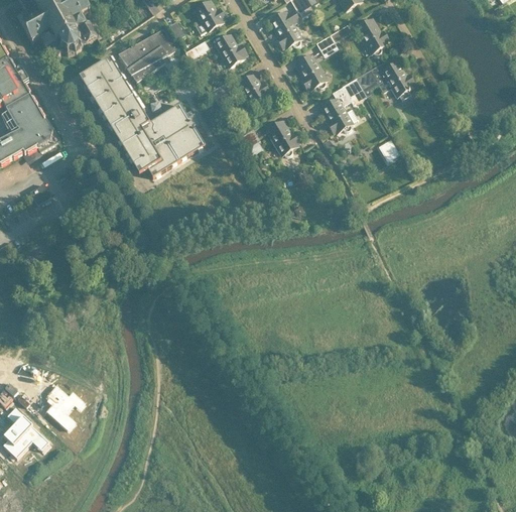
[(19,0),(25,9),(17,14),(32,41),(40,36),(51,56),(58,56),(62,50),(68,54),(77,53),(83,46),(83,44),(98,36),(90,22),(94,20),(89,11),(91,10),(85,0),(19,0)]
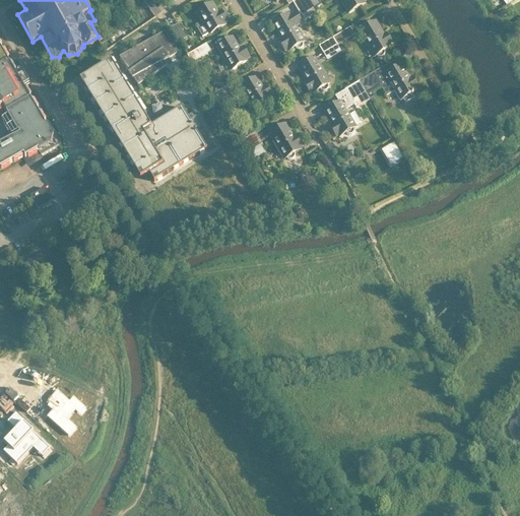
[(212,0),(197,9),(202,18),(204,20),(209,28),(210,30),(216,26),(224,21),(223,20),(228,18),(226,16),(228,15),(228,14),(225,10),(223,9),(222,10),(221,8),(218,10),(212,0)]
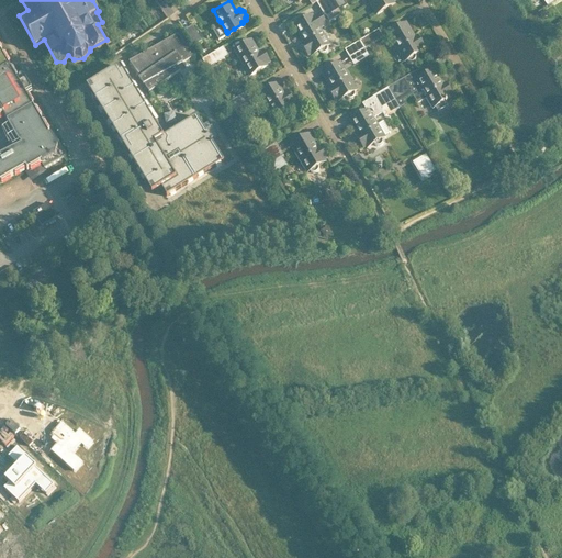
[(341,6),(338,0),(317,0),(325,13),(326,12),(329,19),(344,10),(341,6)]
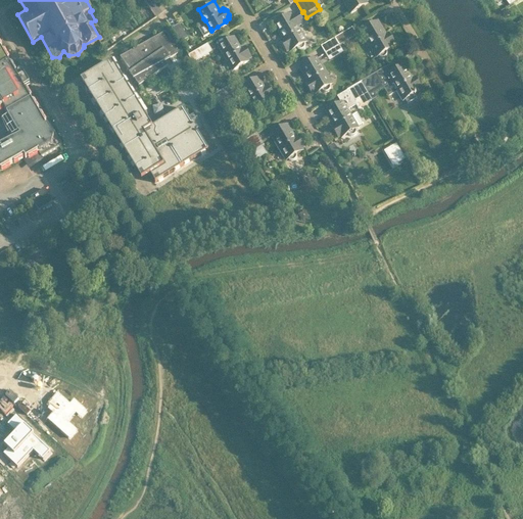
[(344,0),(350,10),(367,0),(344,0)]
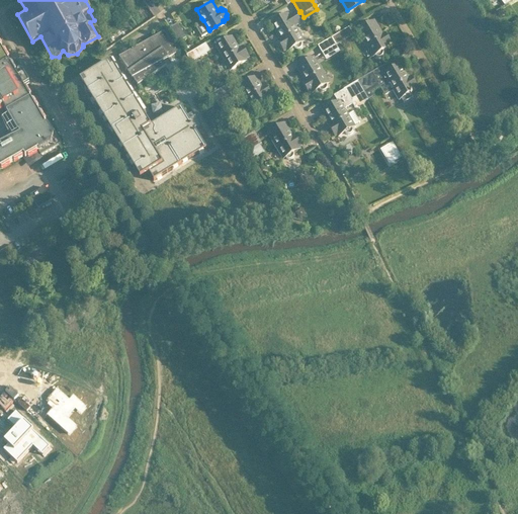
[(289,14),(287,11),(271,20),(281,36),(278,37),(284,48),(286,47),(287,48),(293,45),(295,46),(297,47),(299,47),(301,46),(303,44),(303,41),(301,39),(304,38),(293,22),(295,20),(296,22),(300,19),(295,10),(289,14)]
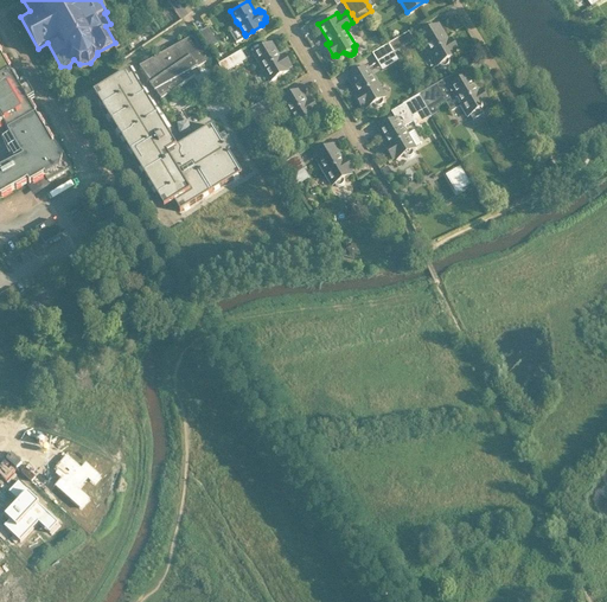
[(420,32),(438,62),(440,61),(441,63),(443,64),(446,63),(448,62),(449,61),(449,58),(449,56),(457,51),(454,49),(458,47),(451,36),(448,38),(439,21),(420,32)]
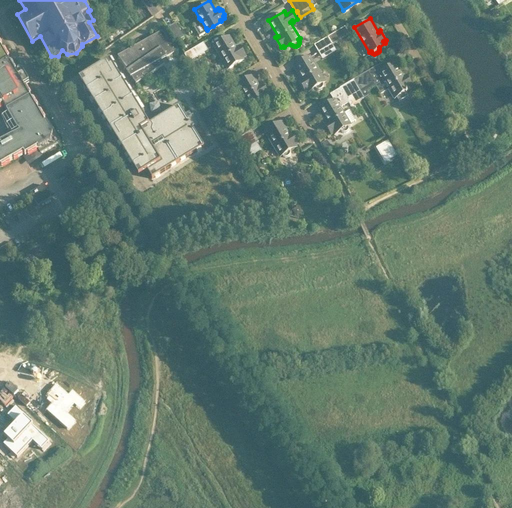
[(175,20),(168,25),(173,33),(176,39),(184,34),(175,20)]
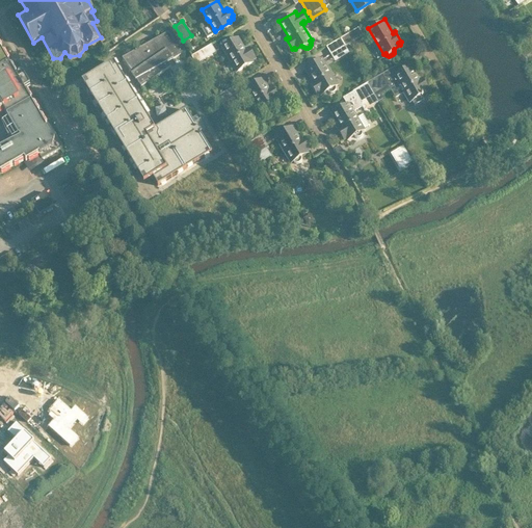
[(358,25),(341,35),(345,43),(363,32),(358,25)]
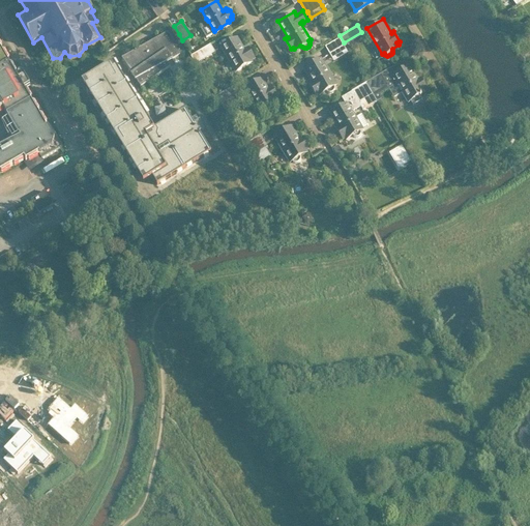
[(175,39),(168,29),(121,55),(136,77),(141,84),(171,63),(167,59),(172,56),(185,49),(177,36),(178,38),(175,39)]
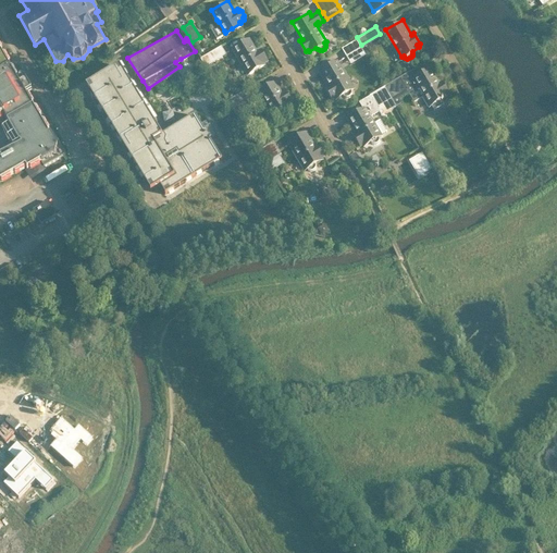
[(233,47),(248,72),(264,62),(263,60),(267,58),(260,48),(257,50),(249,37),(233,47)]
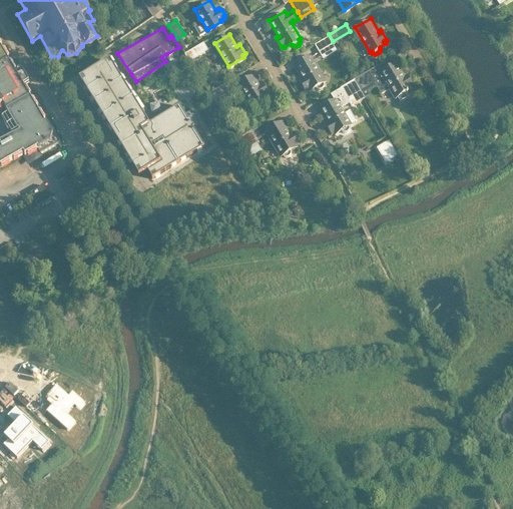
[(315,42),(320,50),(333,41),(329,34),(315,42)]
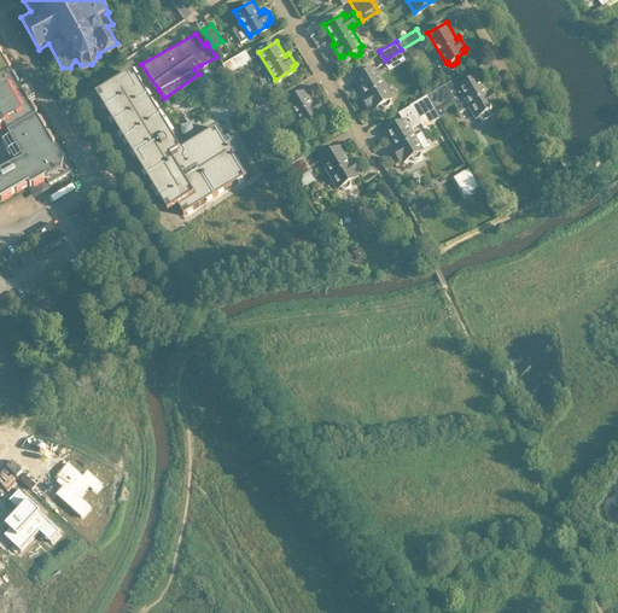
[(245,48),(222,62),(228,70),(251,57),(245,48)]
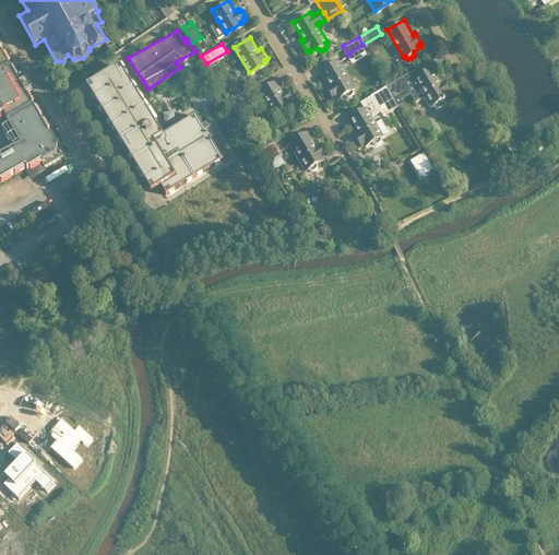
[(0,179),(26,165),(27,167),(42,160),(44,165),(64,153),(67,152),(52,128),(49,130),(25,90),(32,86),(25,74),(19,78),(0,46),(0,179)]
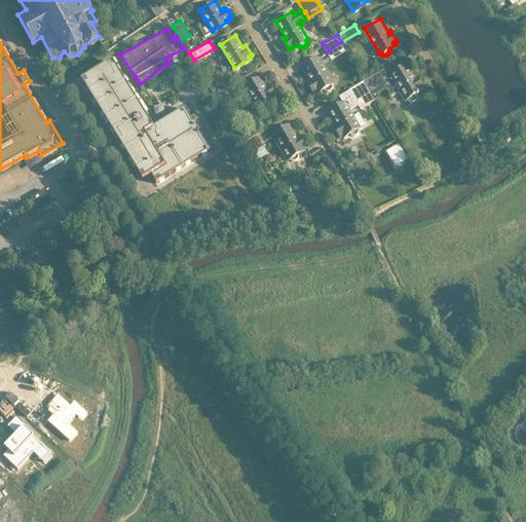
[(334,81),(318,56),(302,65),(310,79),(308,81),(314,90),(316,89),(317,90),(324,87),(326,88),(327,89),(329,89),(331,88),(332,86),(333,84),(332,82),(334,81)]
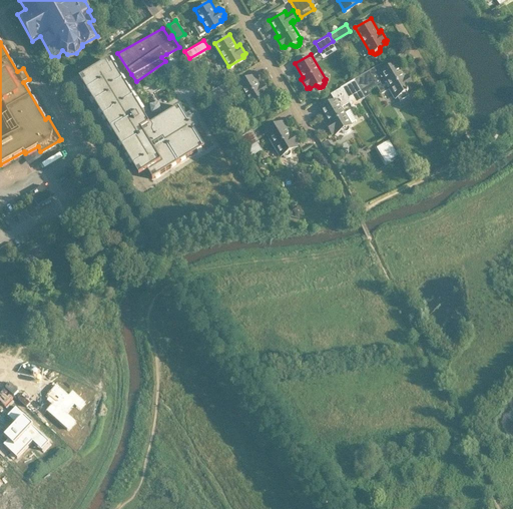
[(79,76),(111,128),(122,121),(130,133),(123,137),(135,156),(138,154),(152,176),(204,144),(193,125),(197,123),(198,122),(193,114),(192,114),(188,117),(179,103),(149,121),(110,57),(79,76)]
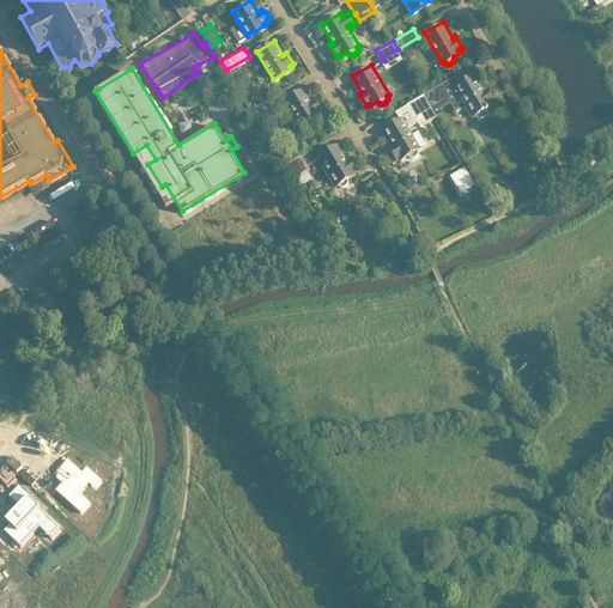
[(473,114),(474,113),(477,115),(479,116),(481,115),(484,114),(485,113),(485,110),(484,108),(491,103),(490,101),(493,99),(486,87),(483,90),(481,87),(479,84),(473,73),(449,87),(454,97),(449,99),(456,109),(466,103),(473,114)]
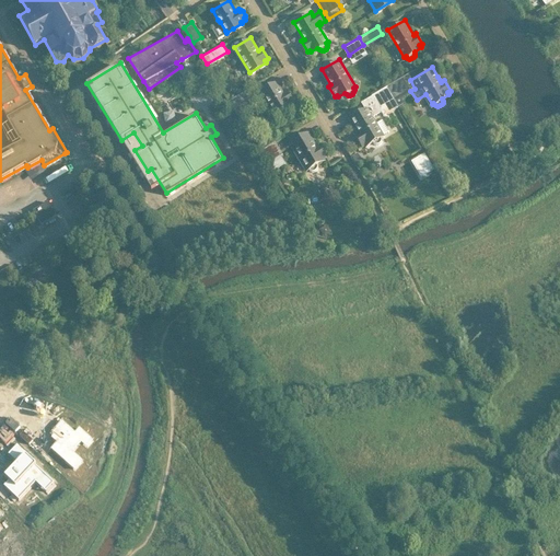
[(410,88),(403,74),(386,84),(394,96),(410,88)]
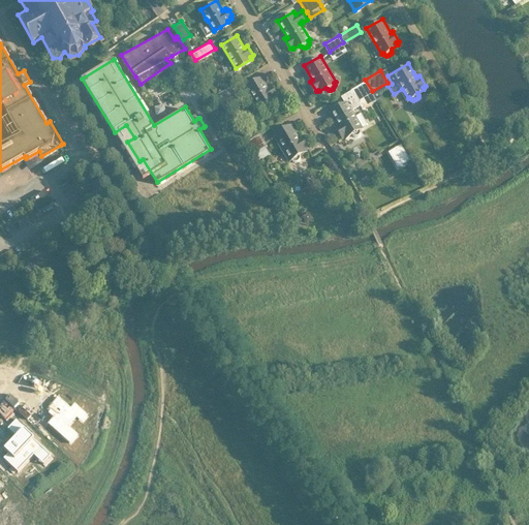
[(243,98),(241,95),(249,90),(259,107),(261,105),(262,107),(265,109),(267,107),(269,106),(270,105),(270,103),(270,101),(274,98),(273,96),(277,94),(271,84),(268,86),(260,75),(238,89),(234,83),(219,91),(217,93),(216,93),(220,101),(225,109),(232,104),(234,104),(235,105),(238,105),(240,104),(241,102),(241,99),(243,98)]
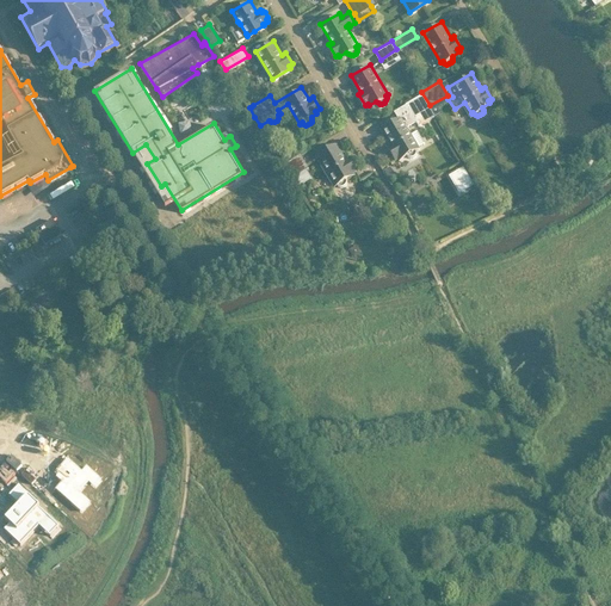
[(406,101),(414,115),(430,105),(421,92),(406,101)]
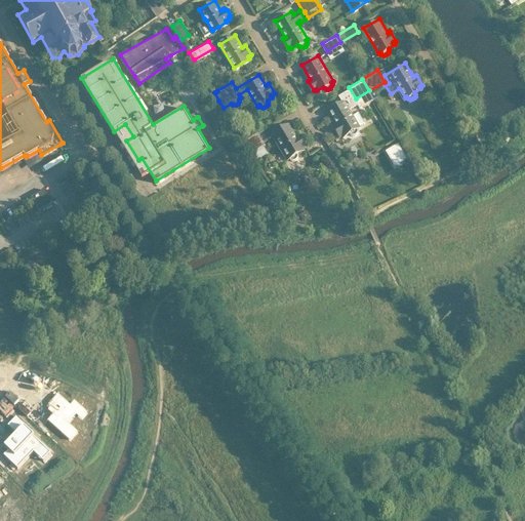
[(342,133),(344,134),(350,131),(351,132),(353,133),(355,133),(357,132),(358,130),(358,128),(358,126),(359,125),(344,99),(336,104),(328,109),(336,123),(333,125),(339,134),(342,133)]
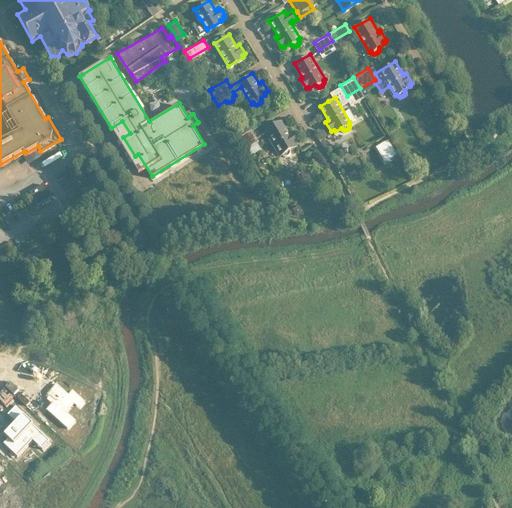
[(263,130),(278,155),(282,152),(283,154),(285,155),(287,155),(289,154),(290,152),(291,150),(290,148),(296,144),(295,142),(298,141),(292,131),(289,133),(281,119),(263,130)]
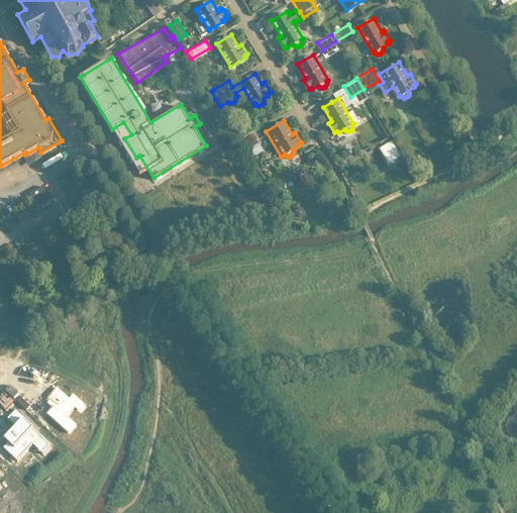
[(261,140),(254,128),(239,137),(251,156),(264,148),(260,141),(261,140)]
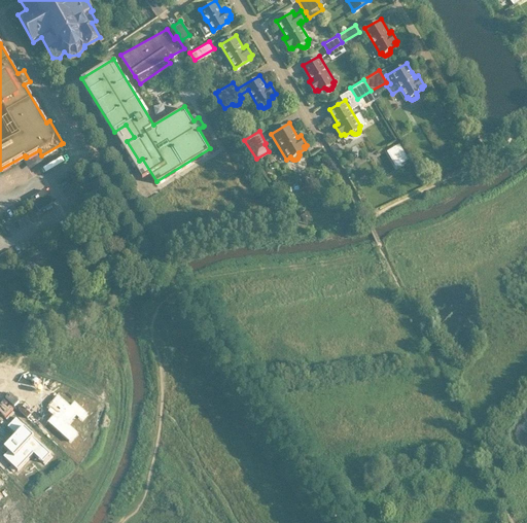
[(396,144),(388,149),(395,162),(403,157),(396,144)]
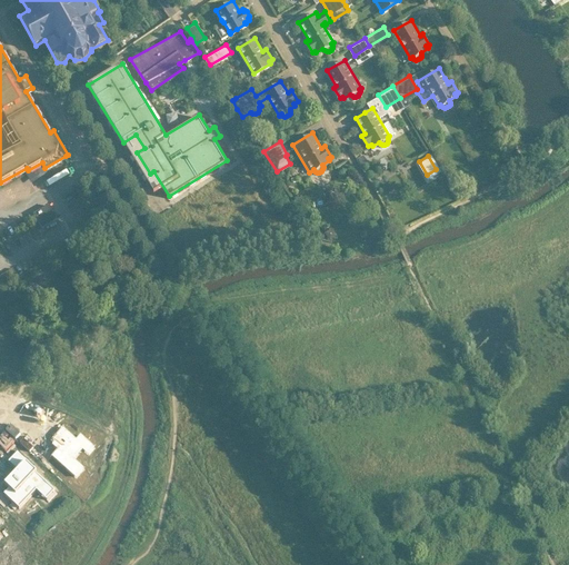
[(58,217),(49,202),(33,211),(42,226),(58,217)]
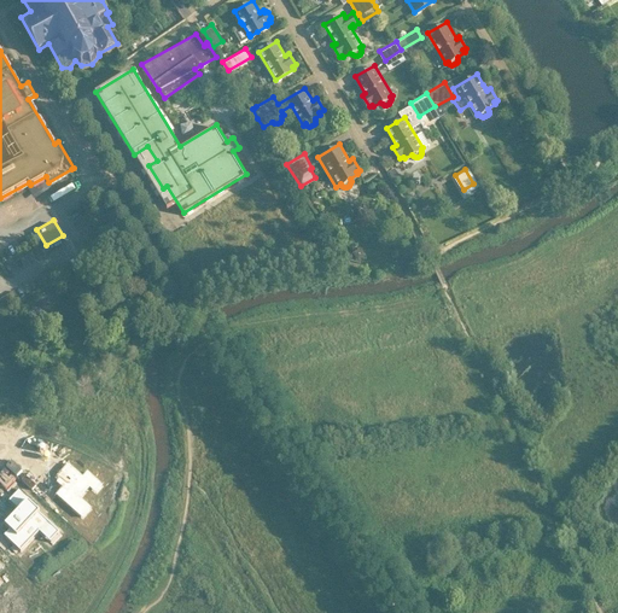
[(0,296),(0,308),(18,297),(13,289),(0,296)]
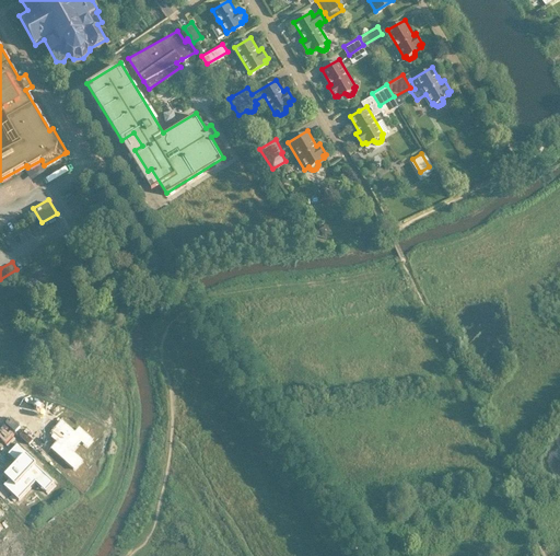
[(28,280),(22,284),(26,291),(33,288),(28,280)]
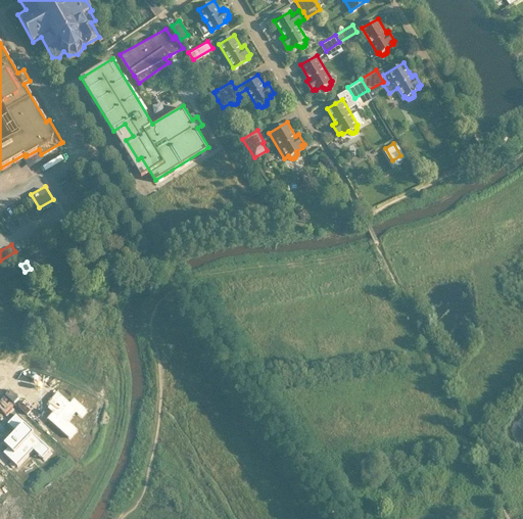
[(32,403),(30,406),(35,410),(32,413),(55,433),(63,424),(53,415),(60,407),(65,412),(73,405),(58,392),(55,396),(43,386),(30,400),(32,403)]
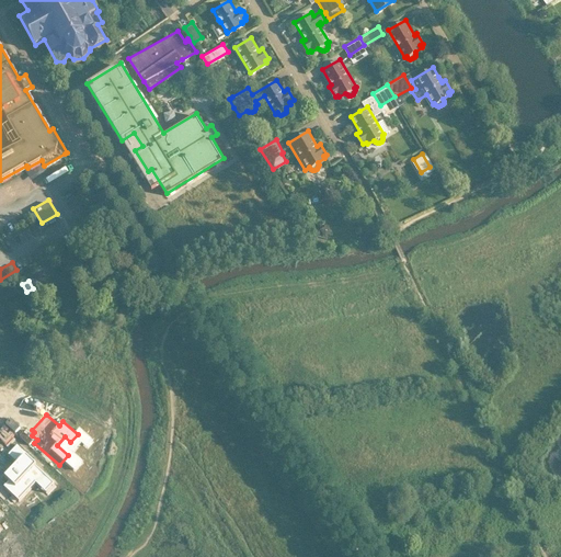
[(9,479),(4,485),(19,499),(23,495),(23,491),(34,479),(36,480),(36,481),(37,480),(41,484),(46,477),(49,479),(50,477),(36,463),(33,459),(34,457),(18,442),(7,453),(16,462),(19,463),(14,468),(11,468),(4,475),(9,479)]
